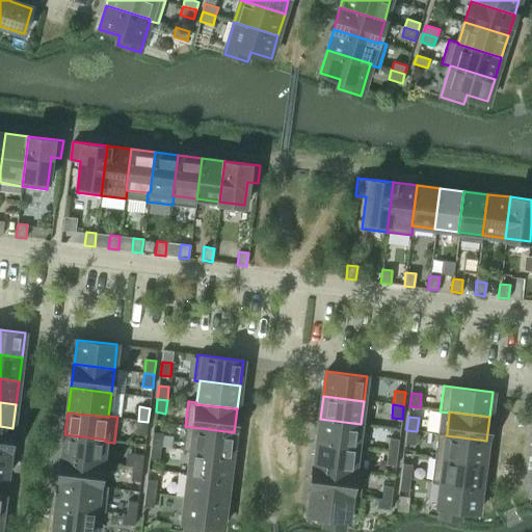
[(361,424),(320,419),(317,443),(357,448),(361,424)]
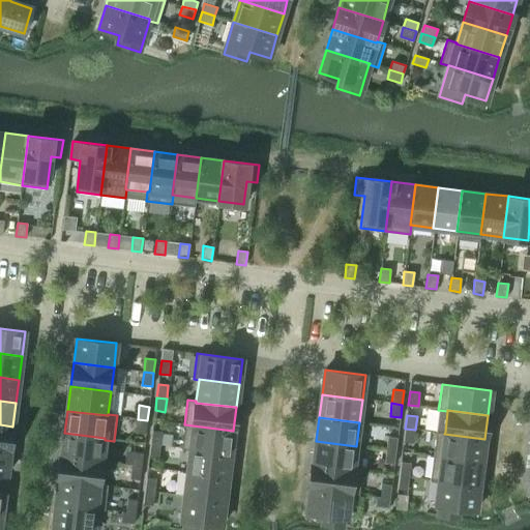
[(147,420),(138,419),(136,432),(146,433),(147,420)]
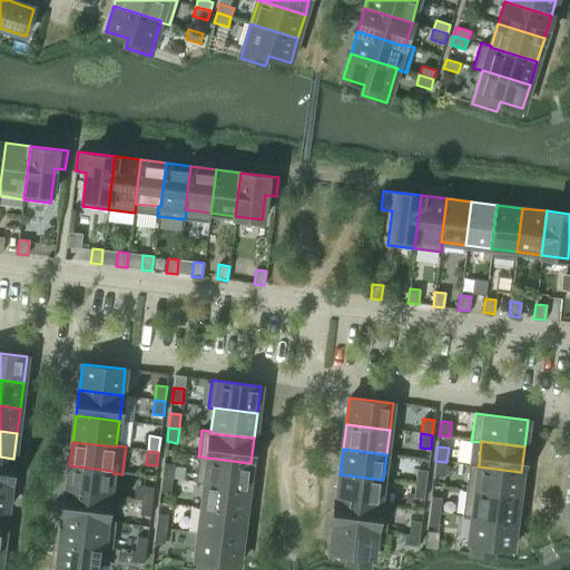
[(0,457),(0,482),(10,484),(13,459),(0,457)]
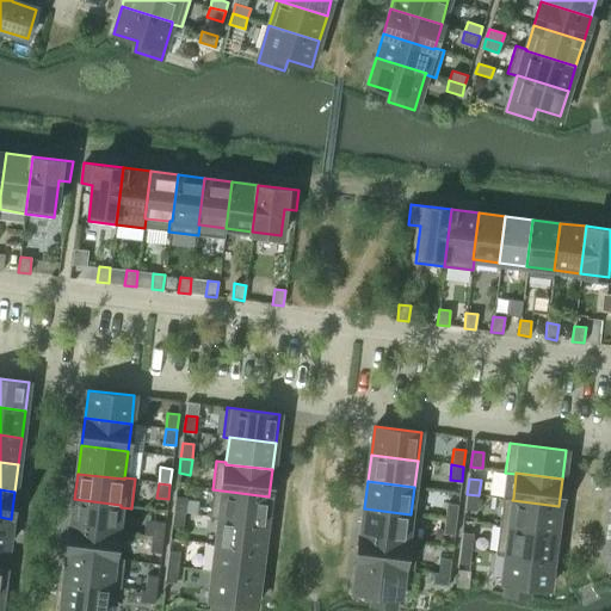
[(269,497),(213,489),(209,518),(218,519),(220,518),(266,524),(269,497)]
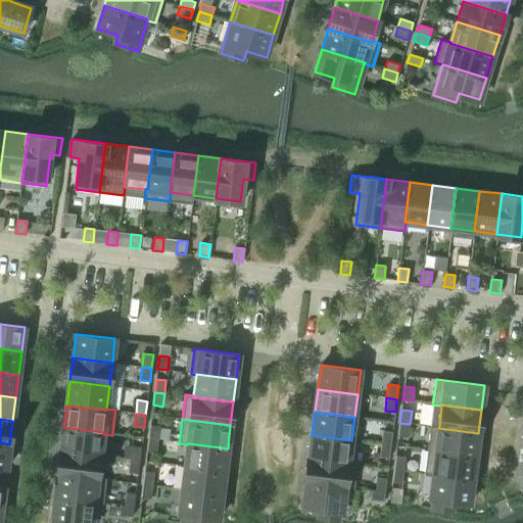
[(410,424),(399,423),(398,436),(408,437),(410,424)]
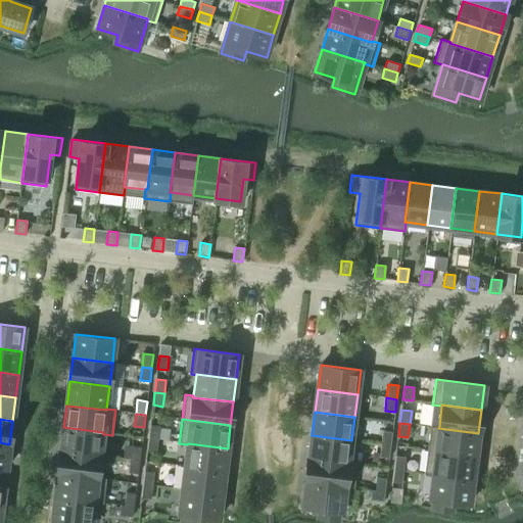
[(148,438),(158,439),(160,426),(150,425),(148,438)]
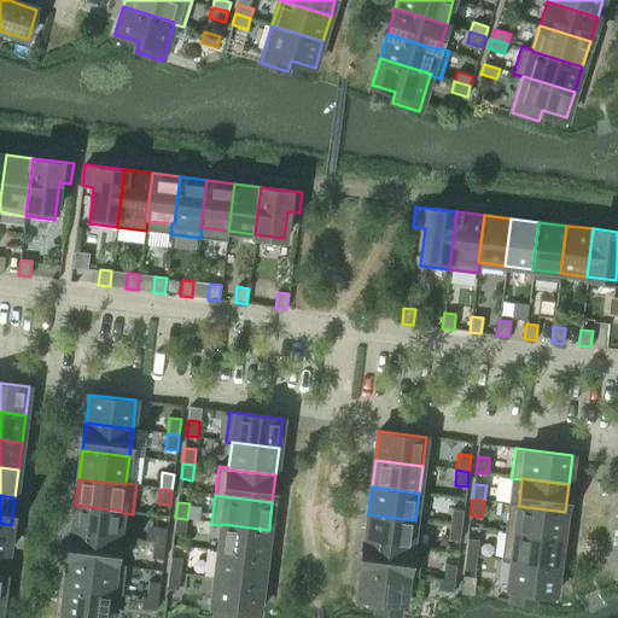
[(508,502),(505,531),(563,538),(565,512),(518,506),(519,503),(508,502)]
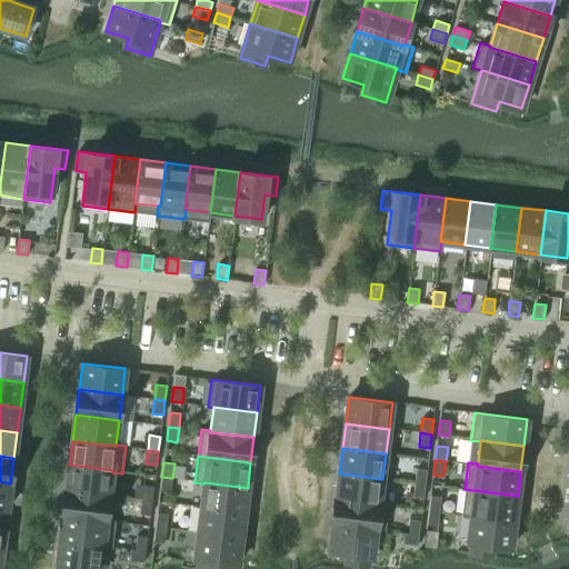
[(69,465),(66,490),(109,496),(112,472),(112,470),(69,465)]
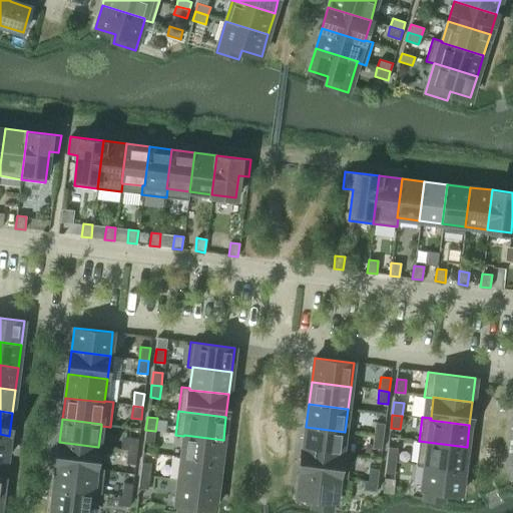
[(374,435),(383,437),(385,424),(375,422),(374,435)]
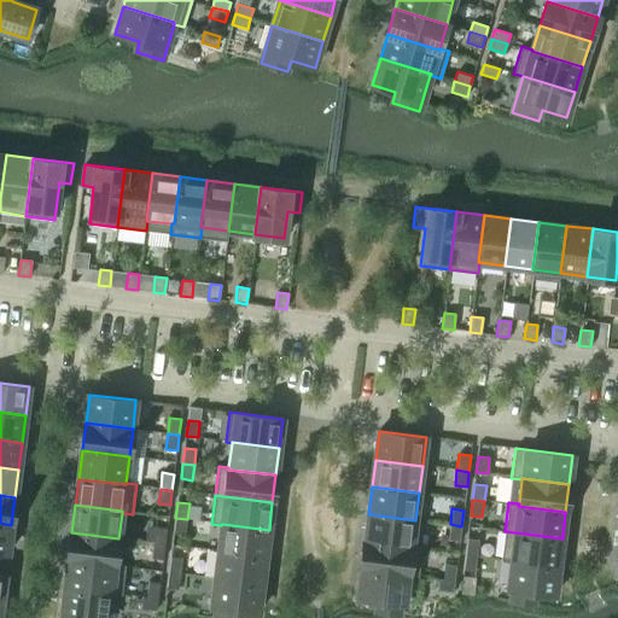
[(415,520),(368,514),(365,541),(412,547),(412,546),(415,520)]
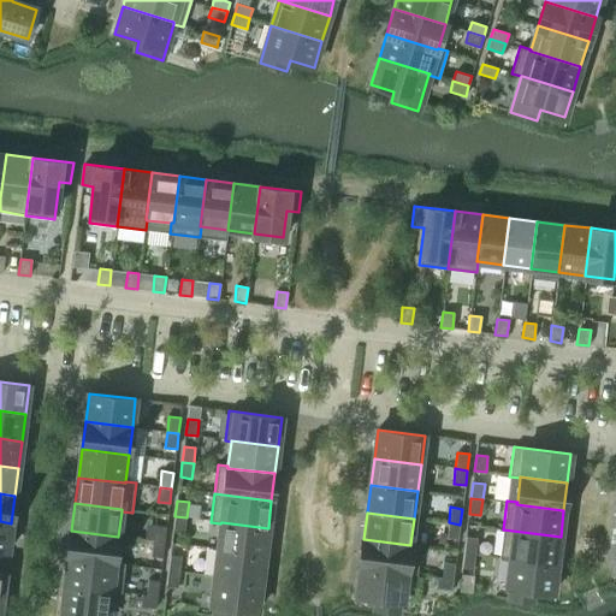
[(187,517),(175,516),(173,532),(184,533),(187,517)]
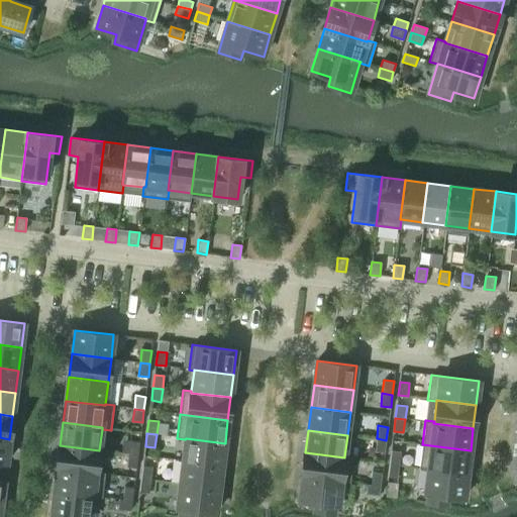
[(9,439),(0,437),(0,461),(7,463),(9,439)]
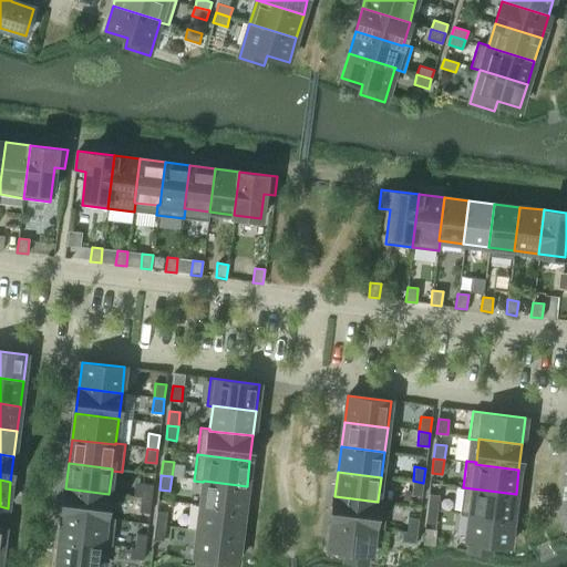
[(203,482),(200,506),(244,512),(247,486),(204,481),(203,482)]
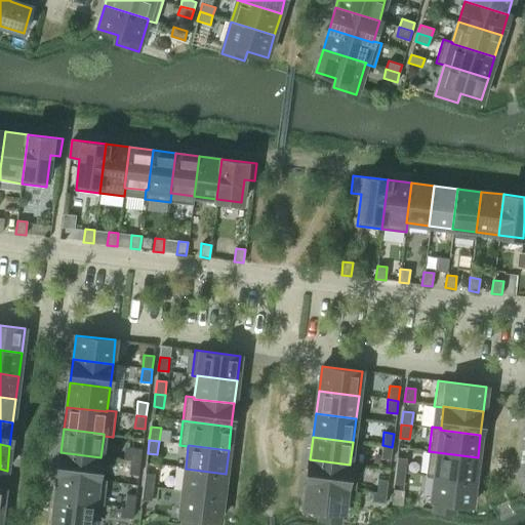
[(392,447),(382,445),(380,458),(391,459),(392,447)]
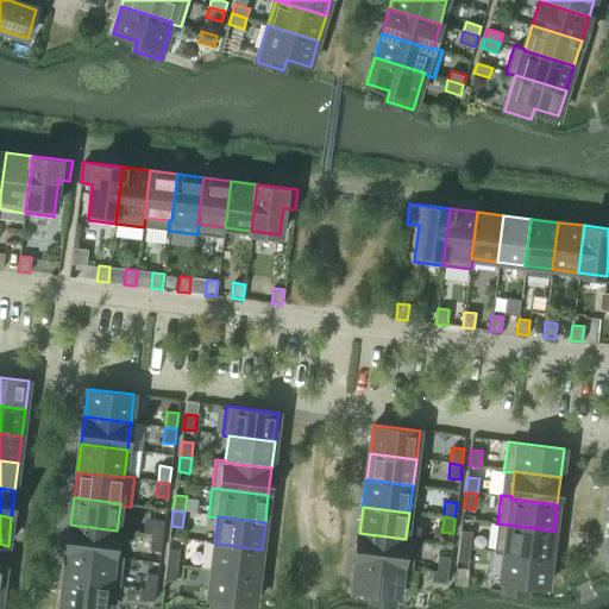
[(154,520),(151,535),(163,537),(164,521),(154,520)]
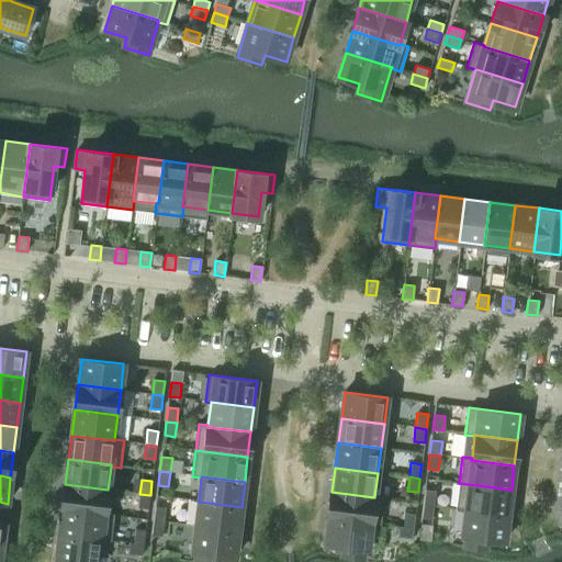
[(512,490),(459,483),(456,509),(465,510),(465,509),(508,515),(512,490)]
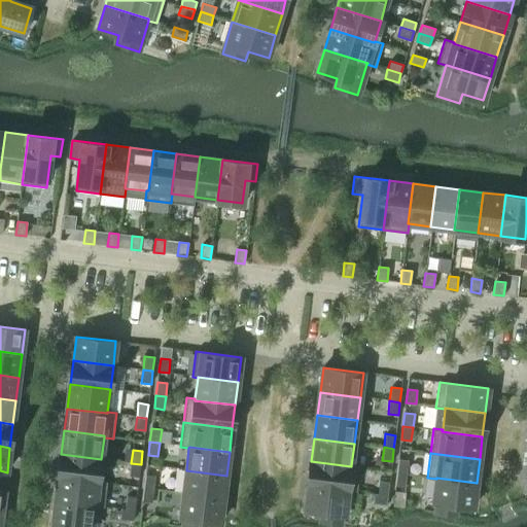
[(61,454),(58,478),(98,483),(99,482),(101,459),(61,454)]
